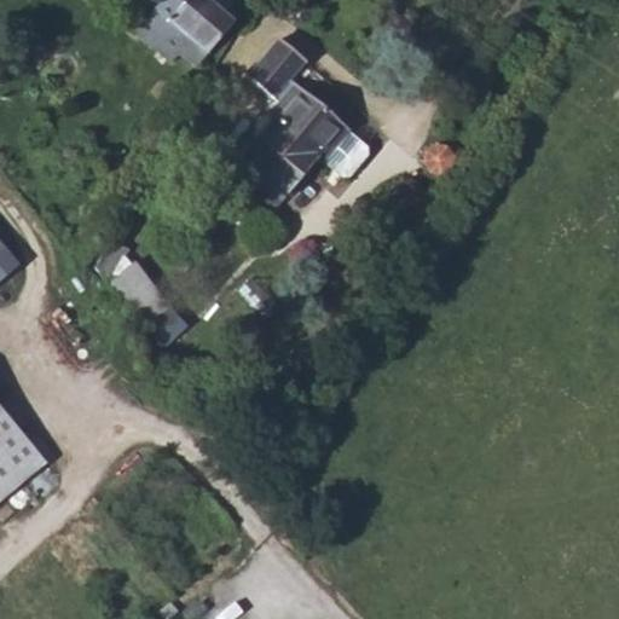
[(137,0),(129,9),(163,41),(172,33),(187,47),(227,5),(223,0),(137,0)]
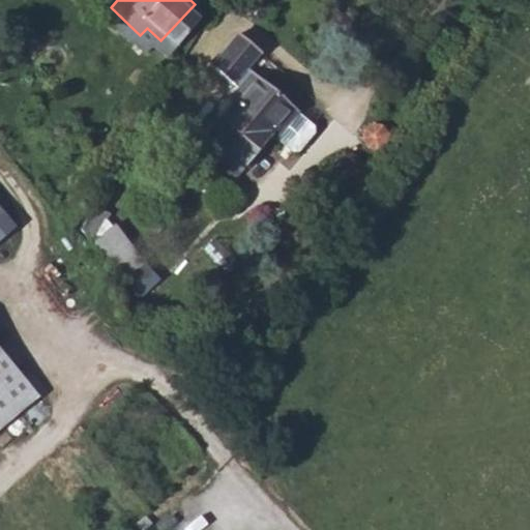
[(212,68),(239,83),(260,47),(233,31),(212,68)]
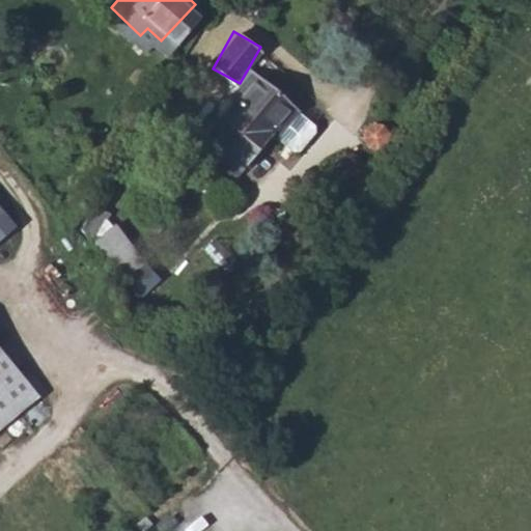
[(299,111),(251,72),(229,96),(233,101),(206,132),(246,165),(273,134),(277,137),(294,151),(299,150),(314,133),(314,127),(298,112),(299,111)]
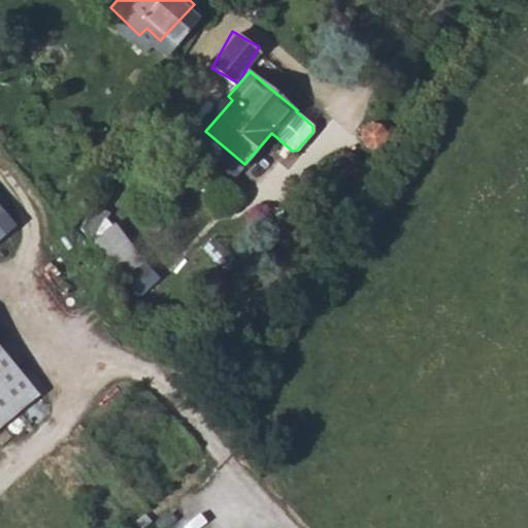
[(205,131),(196,143),(235,176),(244,164),(205,131)]
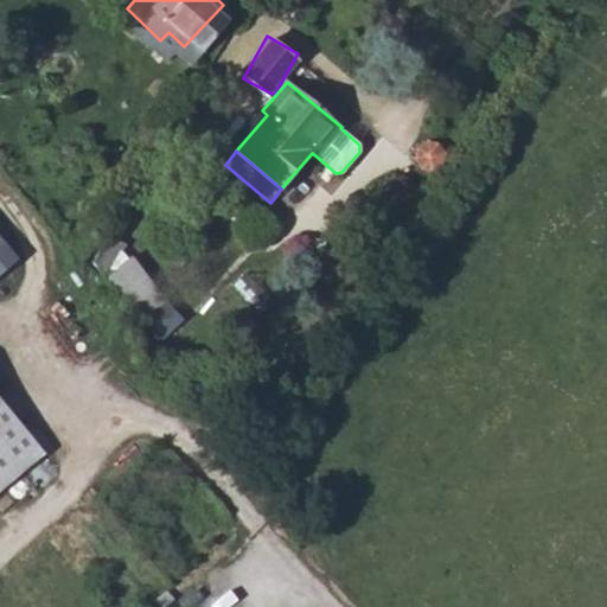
[(0,274),(20,257),(0,234),(0,274)]
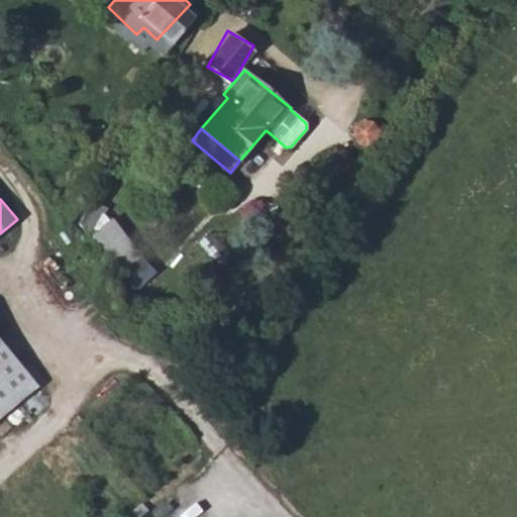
[(113,265),(135,248),(110,212),(88,227),(113,265)]
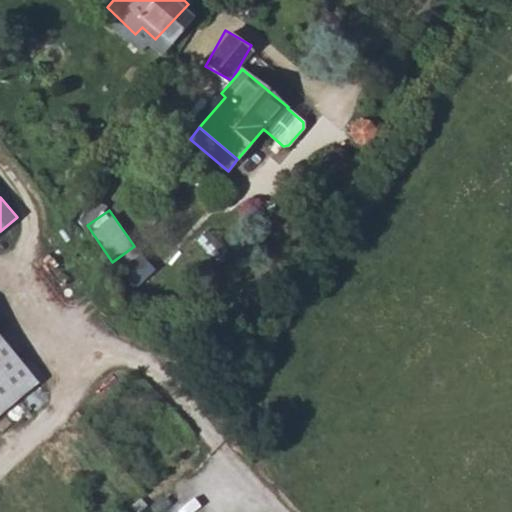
[(0,393),(34,366),(0,324),(0,393)]
